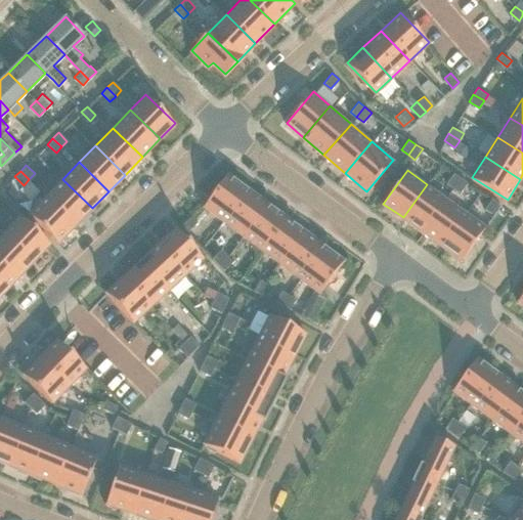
[(453,186),(461,176),(453,171),(446,182),(453,186)]
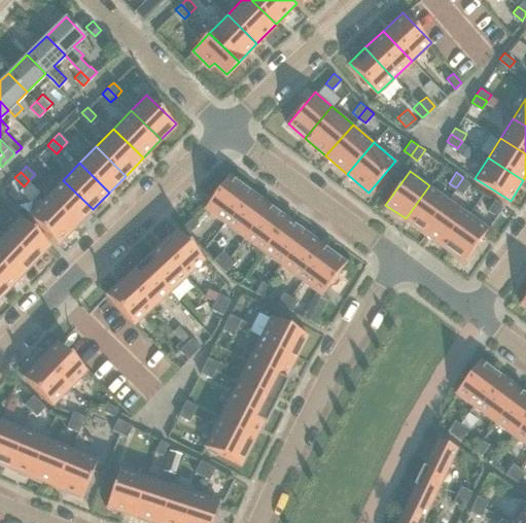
[(230,174),(205,207),(222,220),(247,186),(230,174)]
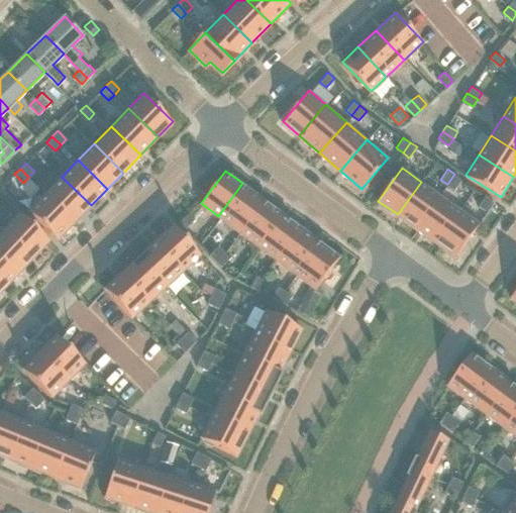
[(453,189),(461,179),(454,174),(447,184),(453,189)]
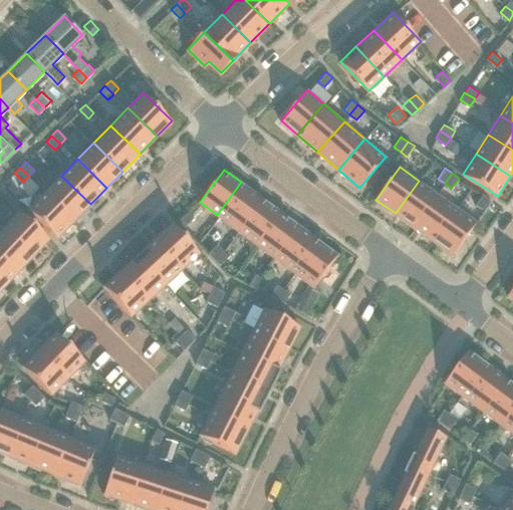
[(45,192),(74,220),(90,204),(61,176),(45,192)]
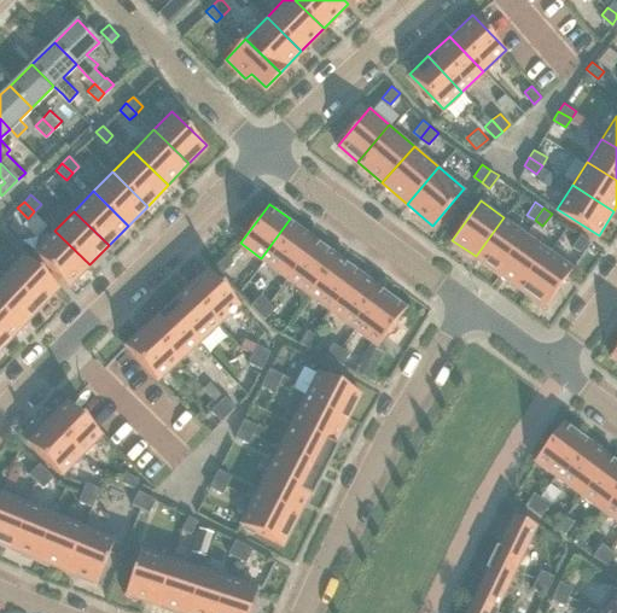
[(476,256),(498,273),(525,233),(504,217),(476,256)]
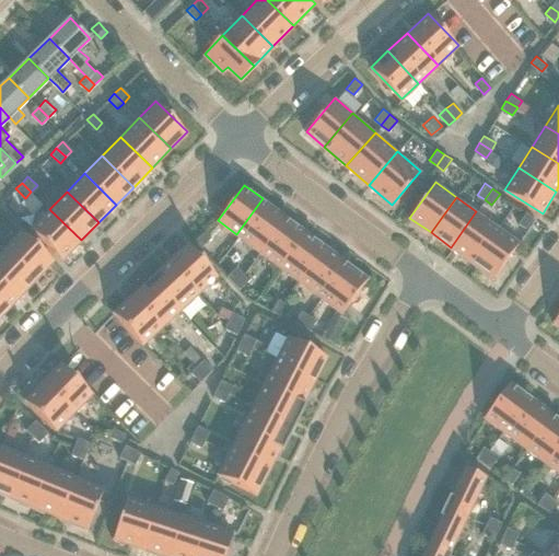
[(286,216),(263,198),(236,234),(259,252),(286,216)]
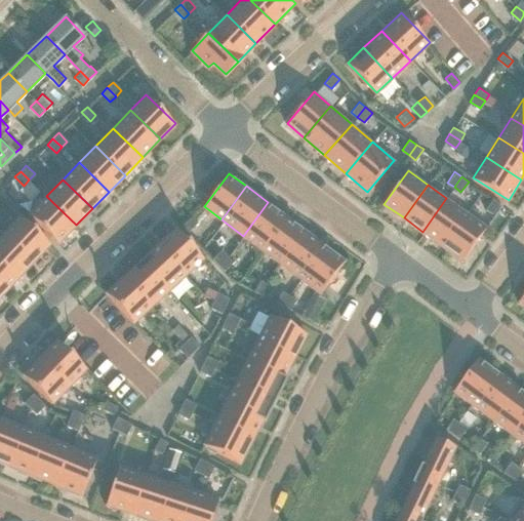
[(29,213),(58,242),(76,225),(46,196),(29,213)]
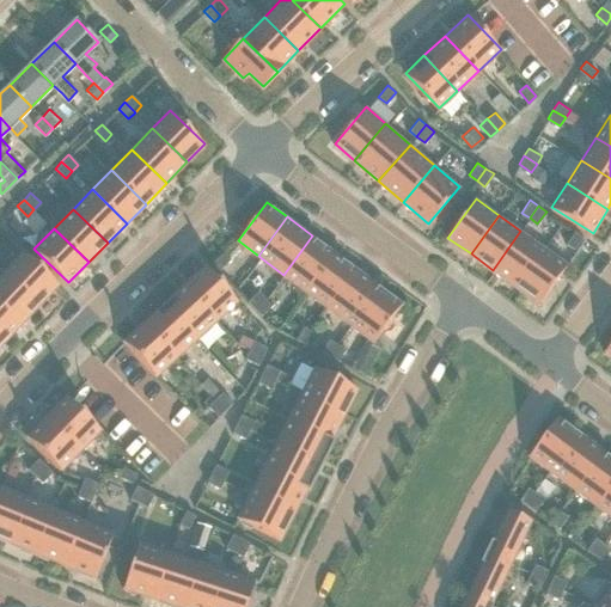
[(567,243),(575,247),(584,235),(575,230),(567,243)]
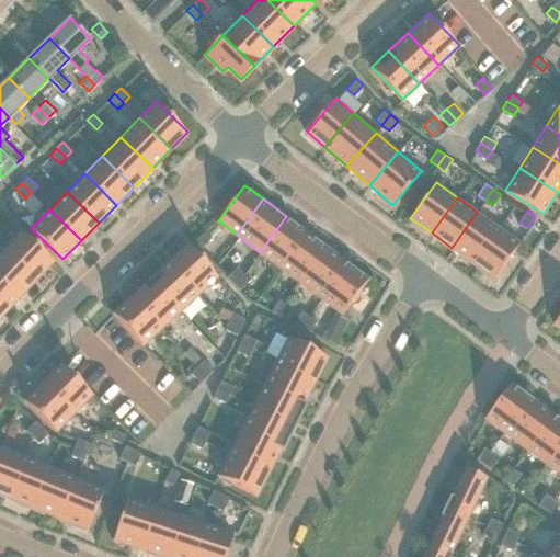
[(476,264),(501,228),(477,212),(452,248),(476,264)]
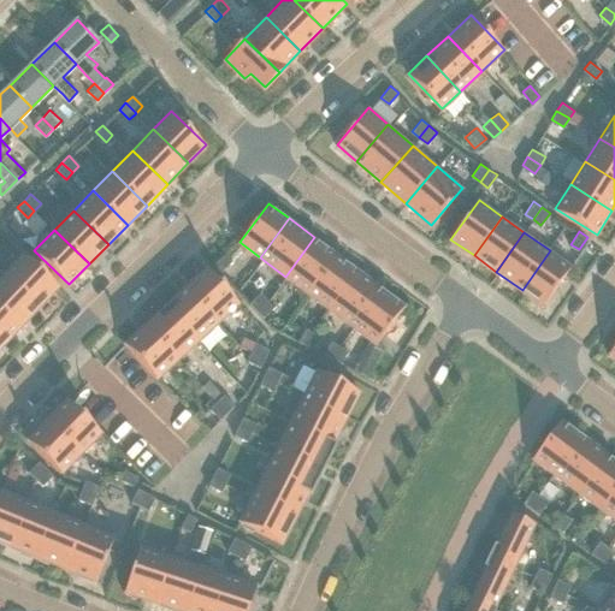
[(314,237),(285,277),(308,292),(337,254),(314,237)]
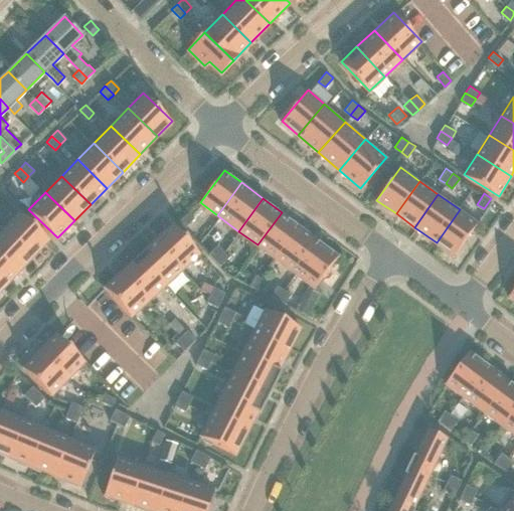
[(437,242),(454,254),(477,221),(460,209),(437,242)]
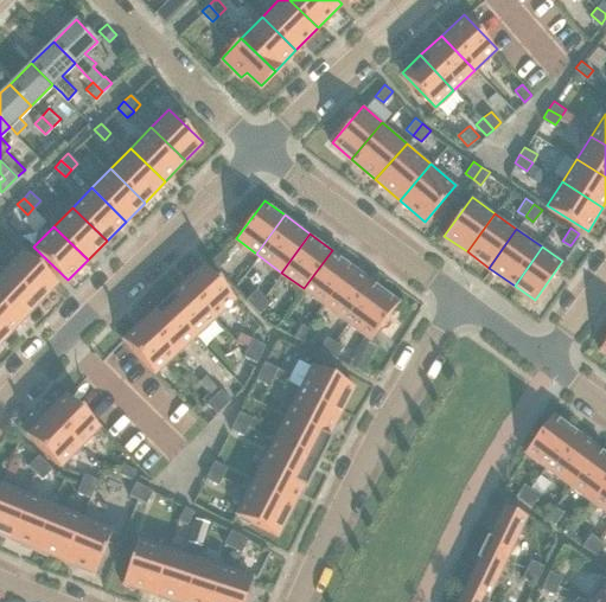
[(5,269),(39,301),(58,281),(24,249),(5,269)]
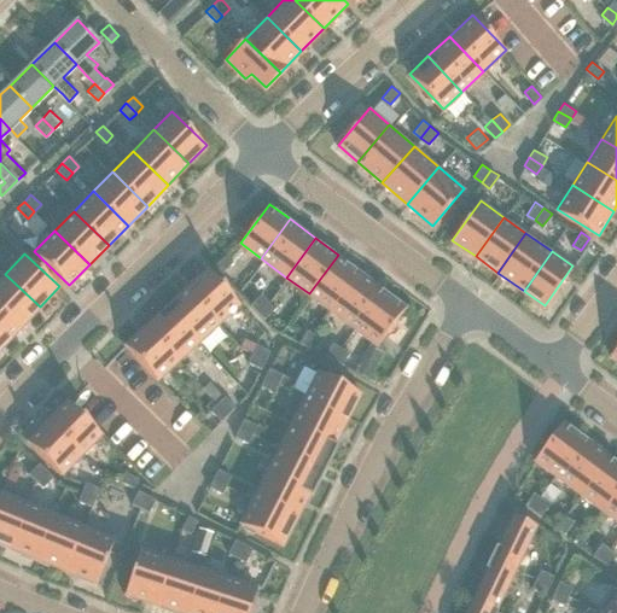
[(214,264),(221,272),(232,261),(226,254),(214,264)]
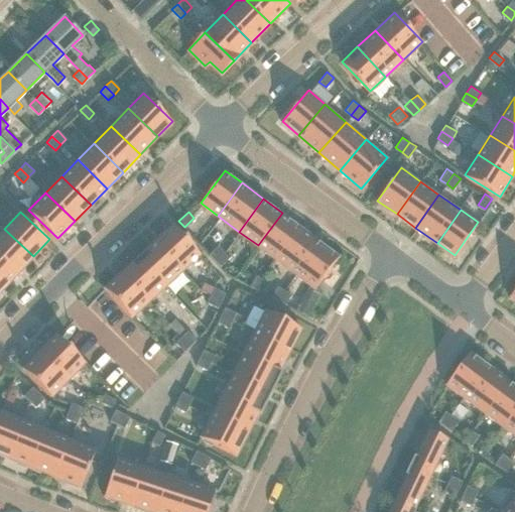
[(300,226),(282,213),(258,245),(276,259),(300,226)]
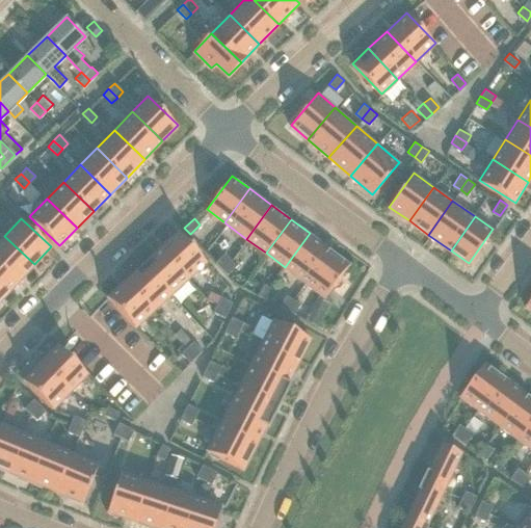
[(178,230),(160,246),(189,278),(207,261),(178,230)]
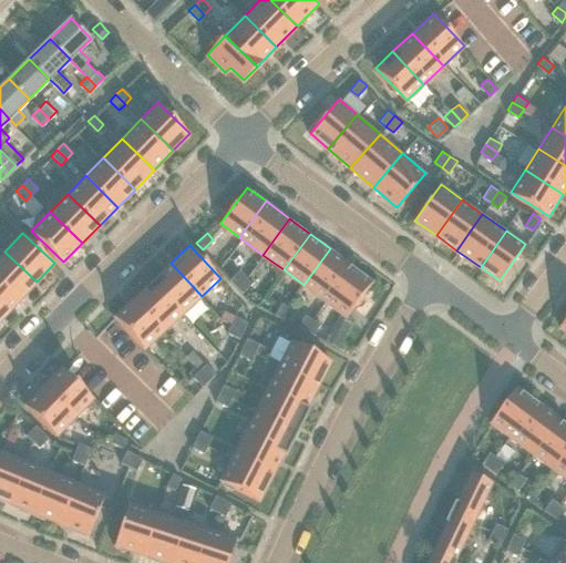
[(354,266),(330,248),(304,285),(328,303),(354,266)]
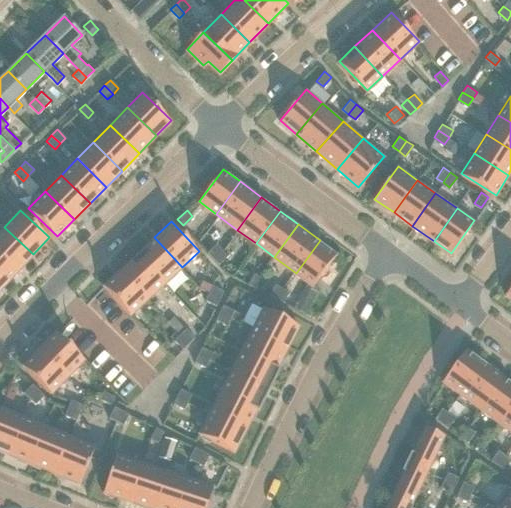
[(0,230),(0,254),(17,271),(33,254),(4,227),(0,230)]
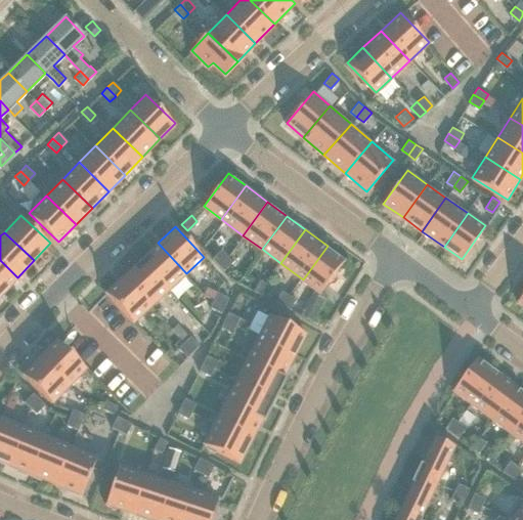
[(140,259),(169,289),(186,273),(158,243),(140,259)]
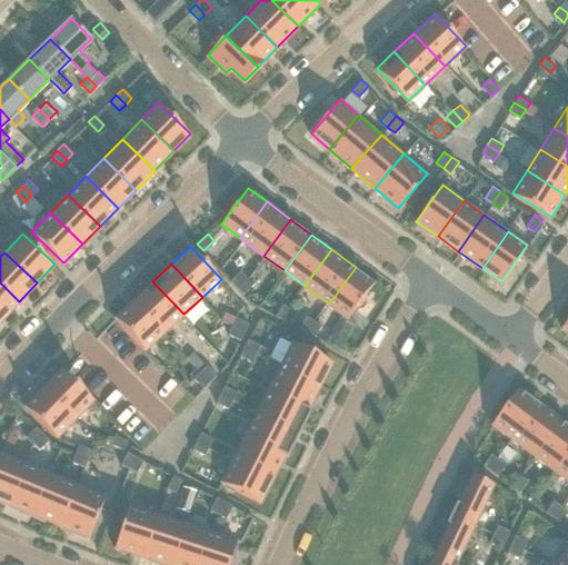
[(374,281),(356,267),(329,304),(347,317),(374,281)]
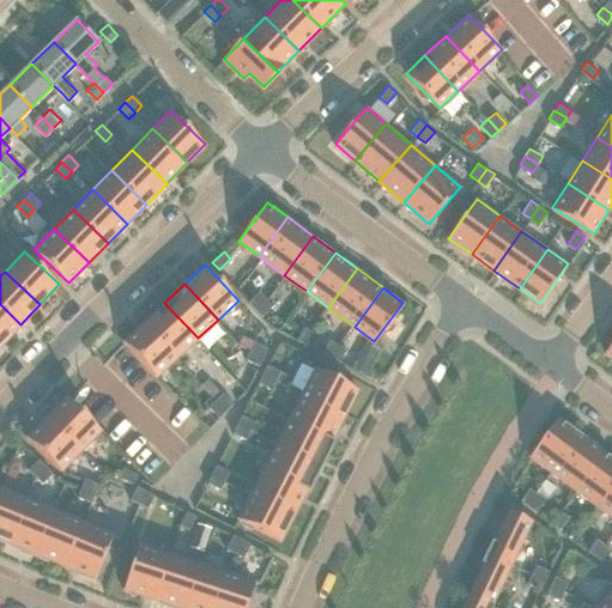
[(248,301),(255,308),(266,297),(259,290),(248,301)]
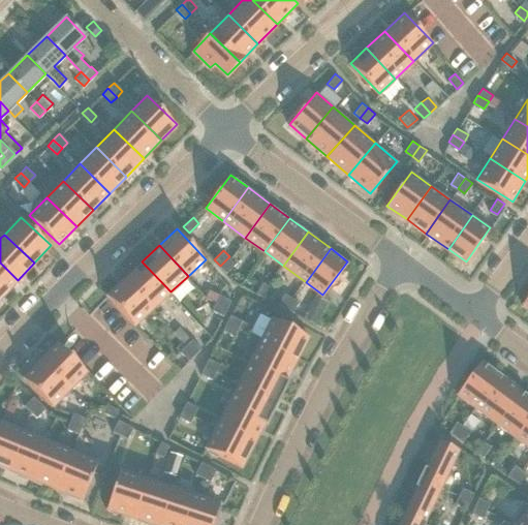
[(220,266),(226,272),(236,263),(229,256),(220,266)]
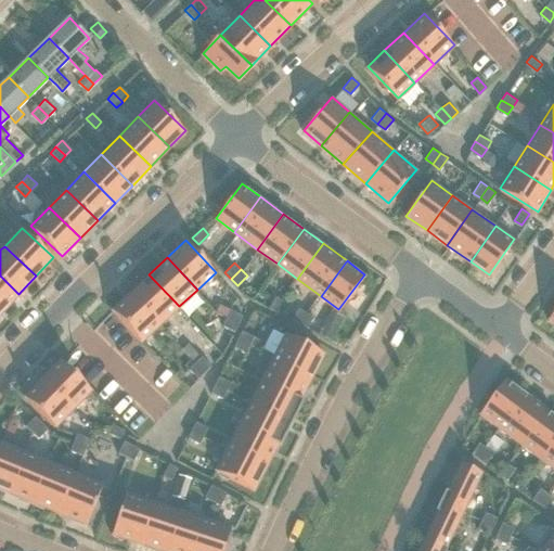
[(131,291),(160,323),(179,306),(149,274),(131,291)]
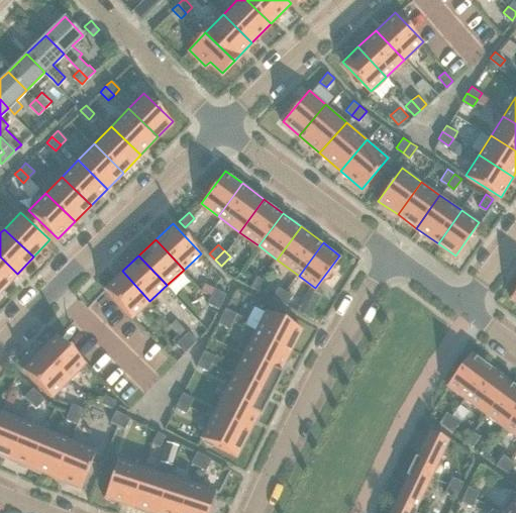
[(0,288),(2,290),(17,274),(0,257),(0,288)]
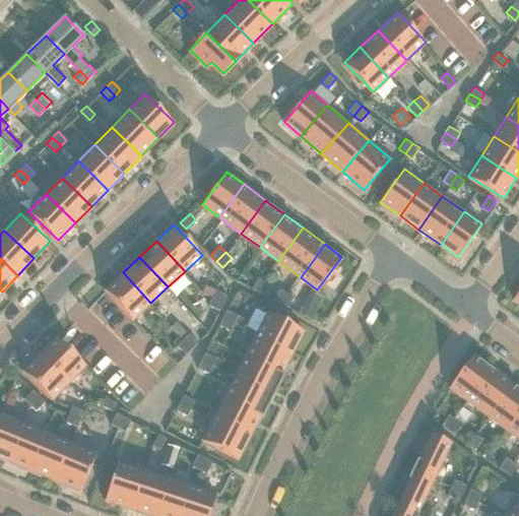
[(123,272),(105,288),(133,319),(150,303),(123,272)]
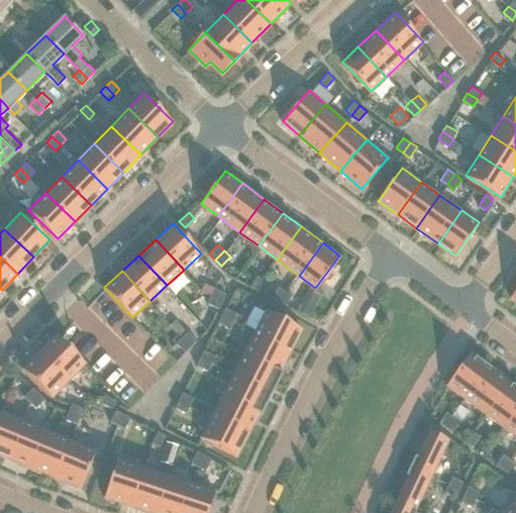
[(250,286),(259,290),(264,279),(256,275),(250,286)]
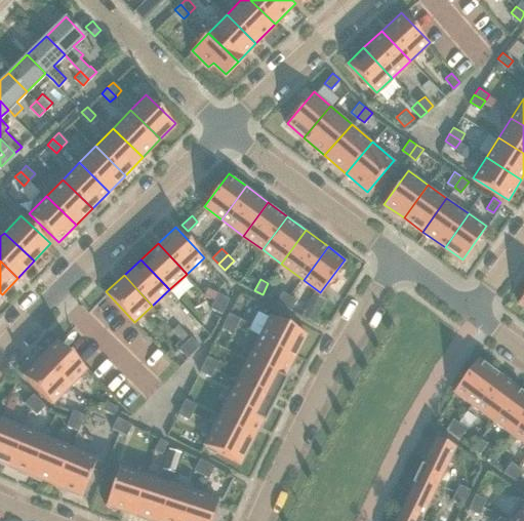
[(276,302),(283,305),(289,293),(282,289),(276,302)]
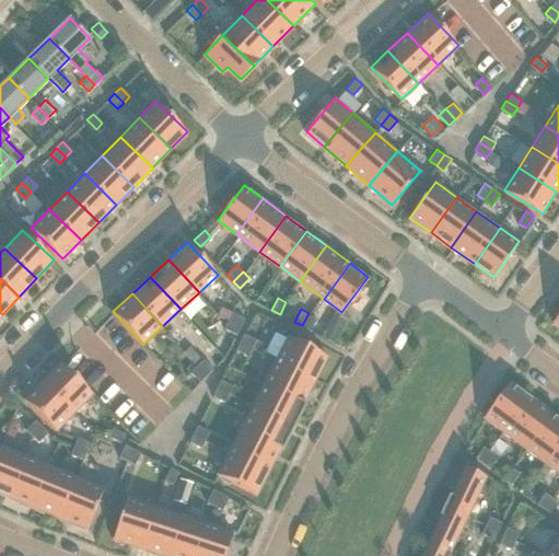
[(241,325),(245,316),(233,311),(229,319),(241,325)]
